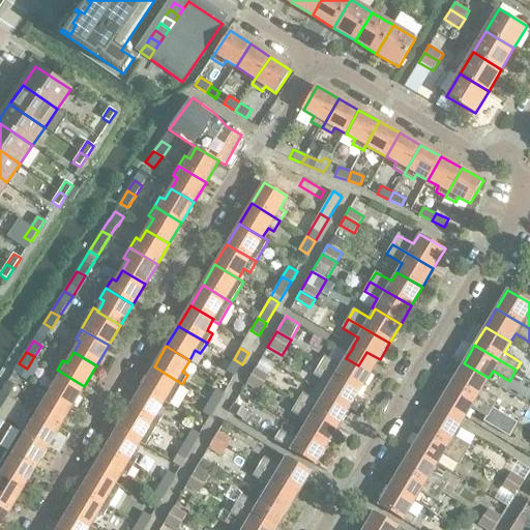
[(319,365),(360,390),(374,366),(380,359),(366,352),(358,365),(346,358),(342,366),(325,356),(319,365)]
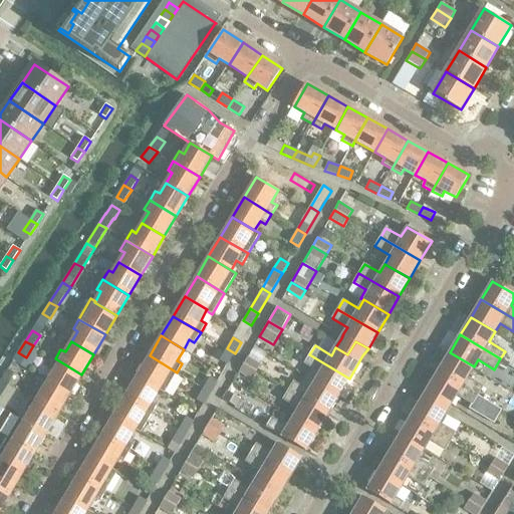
[(228,365),(235,353),(227,348),(220,360),(228,365)]
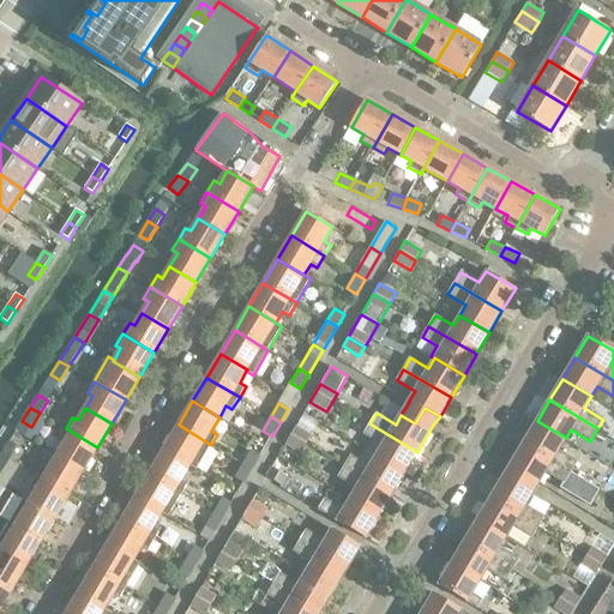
[(537,421),(524,441),(572,470),(578,462),(559,451),(566,438),(537,421)]
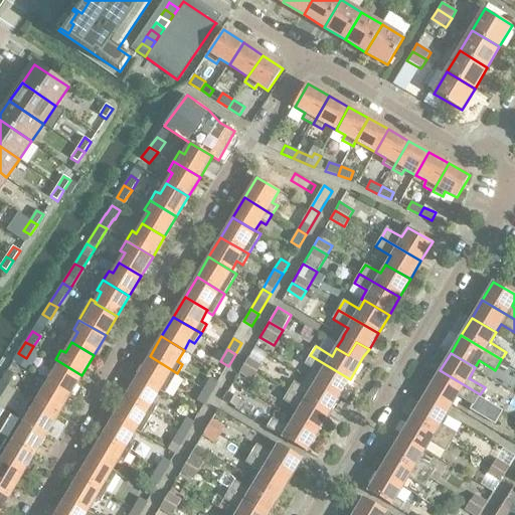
[(339,397),(350,379),(310,355),(305,365),(312,369),(307,377),(339,397)]
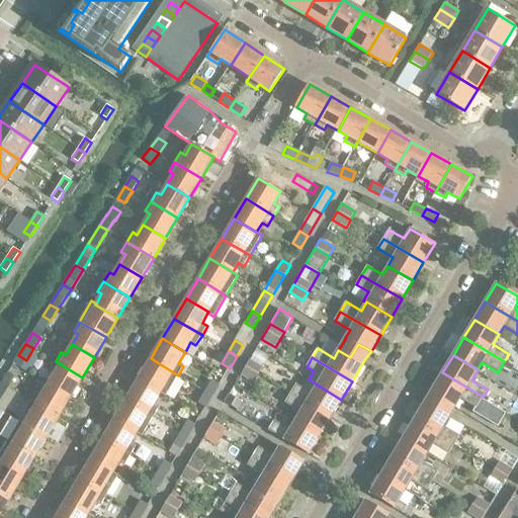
[(161,392),(167,395),(178,375),(151,358),(139,378),(161,392)]
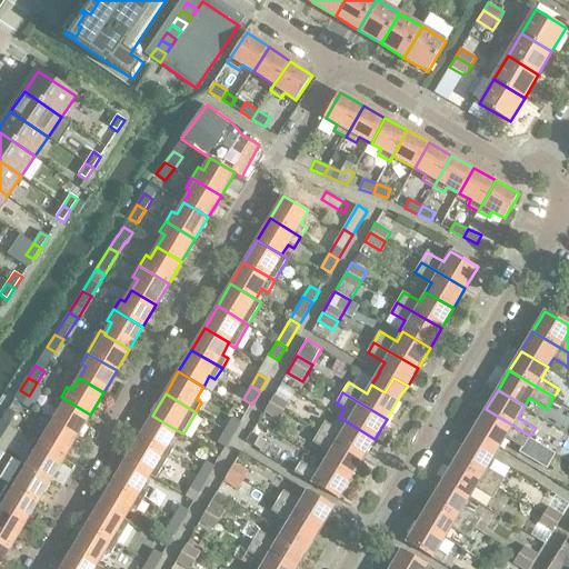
[(269,402),(285,411),(290,402),(275,393),(269,402)]
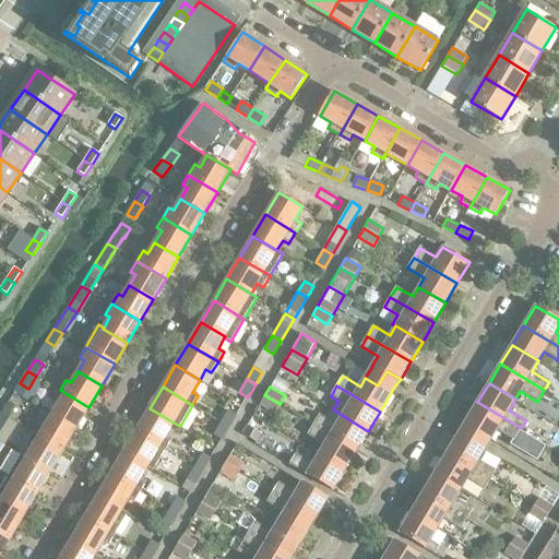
[(58,404),(51,414),(75,429),(88,407),(60,390),(54,401),(58,404)]
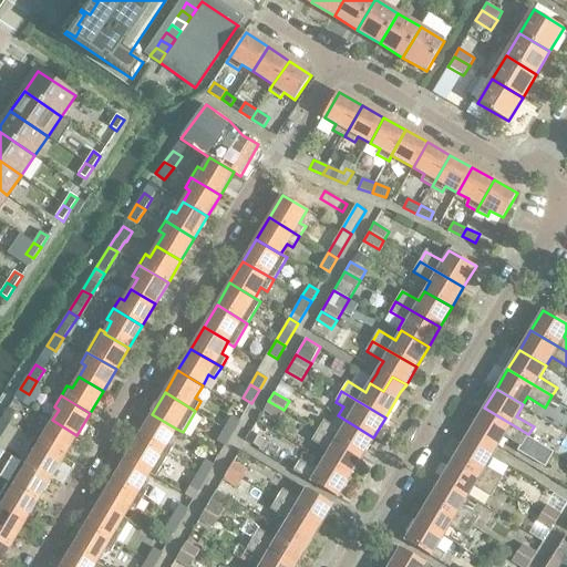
[(284,410),(268,401),(263,410),(278,420),(284,410)]
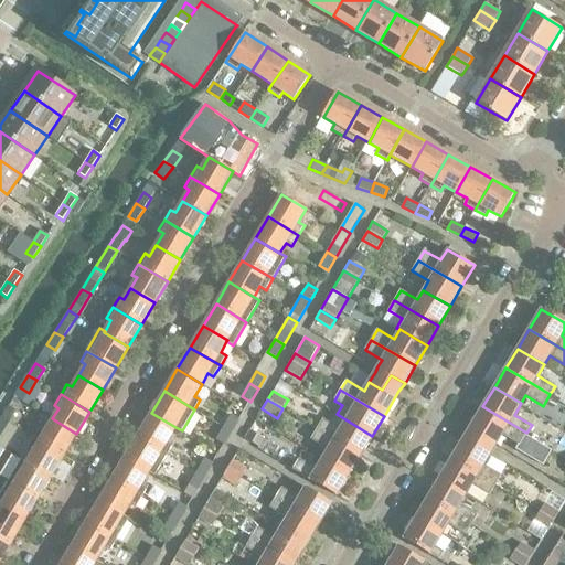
[(564,405),(561,403),(555,413),(564,418),(564,405)]
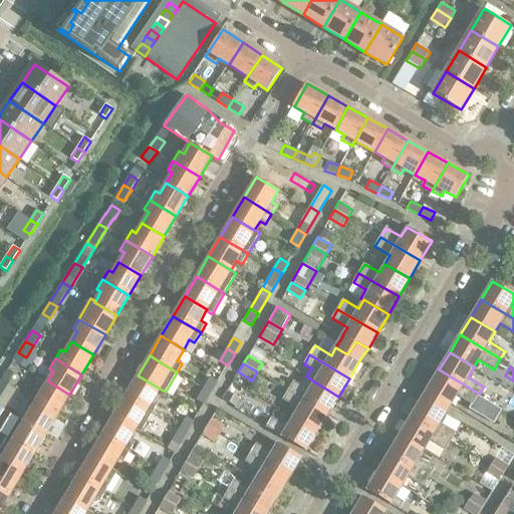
[(7,369),(0,379),(9,384),(15,374),(7,369)]
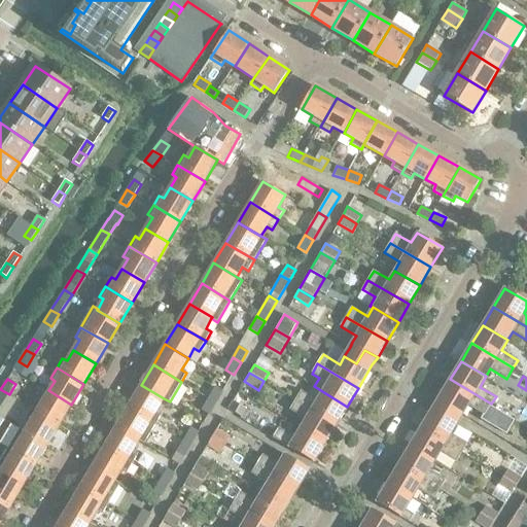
[(438,398),(436,402),(461,418),(468,406),(484,415),(481,419),(506,434),(515,420),(490,406),(491,403),(450,379),(438,398)]
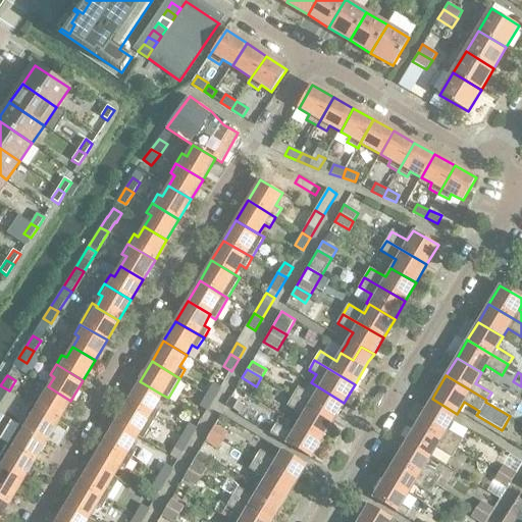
[(140,381),(127,402),(156,418),(161,409),(156,406),(162,395),(140,381)]
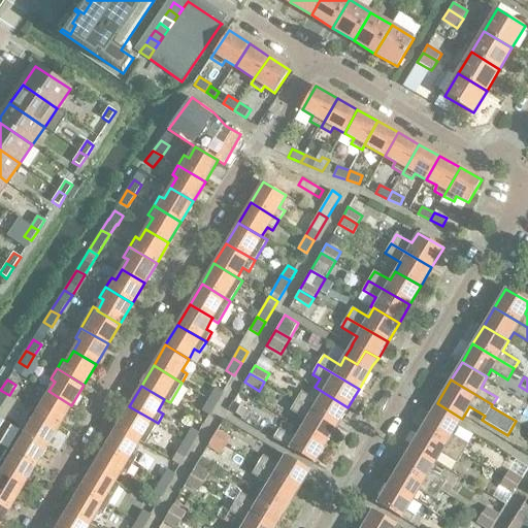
[(216,387),(209,398),(218,403),(224,392),(216,387)]
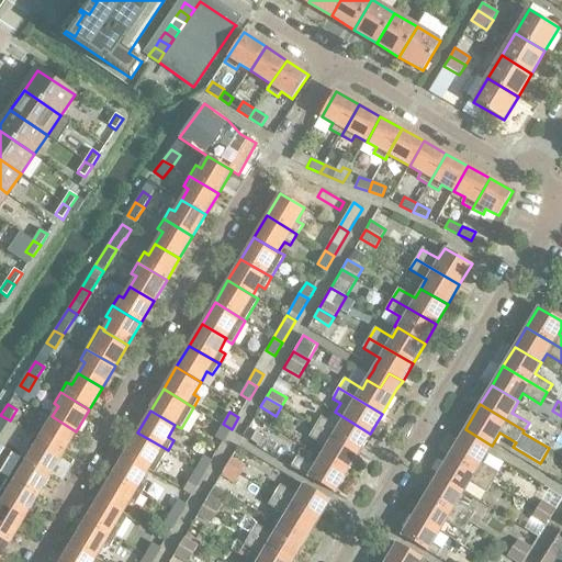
[(358,452),(370,434),(335,412),(329,422),(322,417),(315,427),(358,452)]
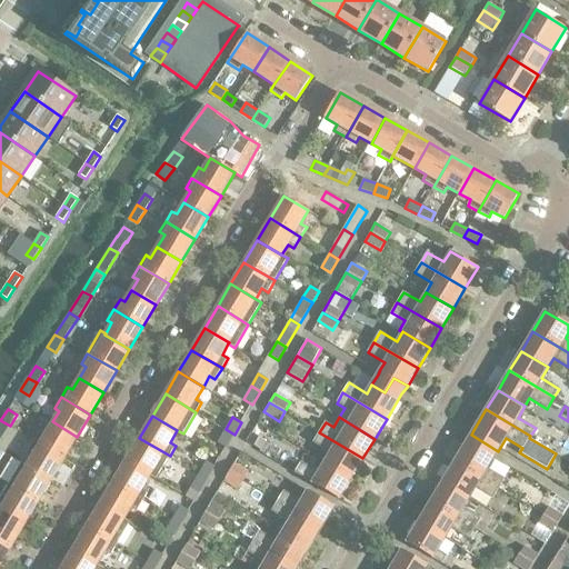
[(0,437),(1,439),(10,426),(0,420),(0,421),(0,437)]
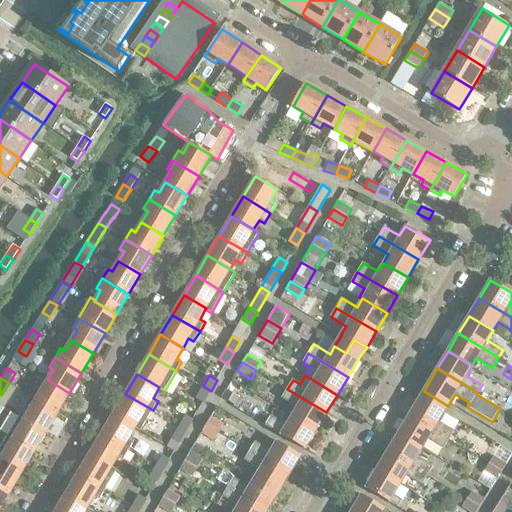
[(47,379),(41,390),(37,387),(31,397),(58,412),(69,393),(47,379)]
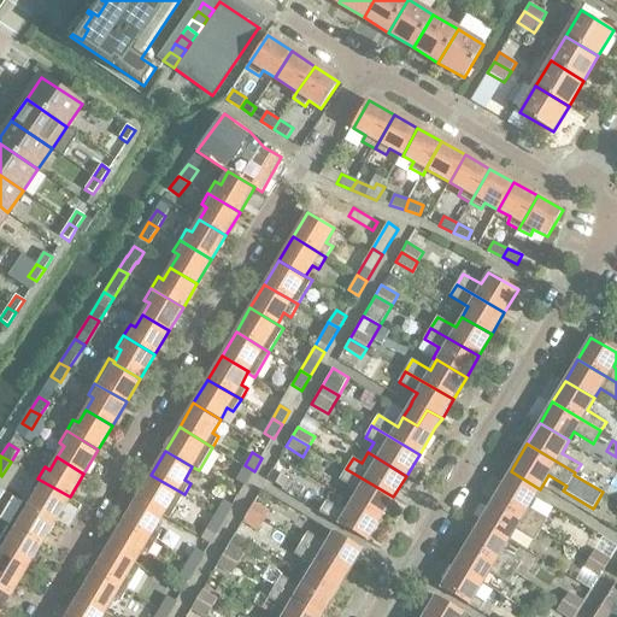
[(246,486),(254,471),(245,465),(236,480),(246,486)]
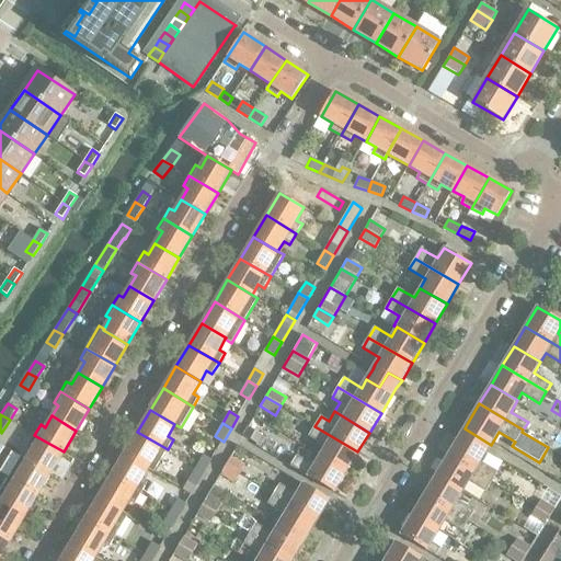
[(357,451),(315,426),(309,436),(327,447),(320,456),(346,471),(357,451)]
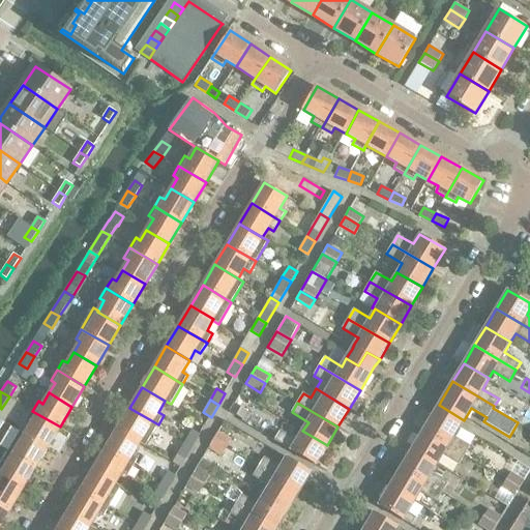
[(230,411),(244,420),(248,412),(234,404),(230,411)]
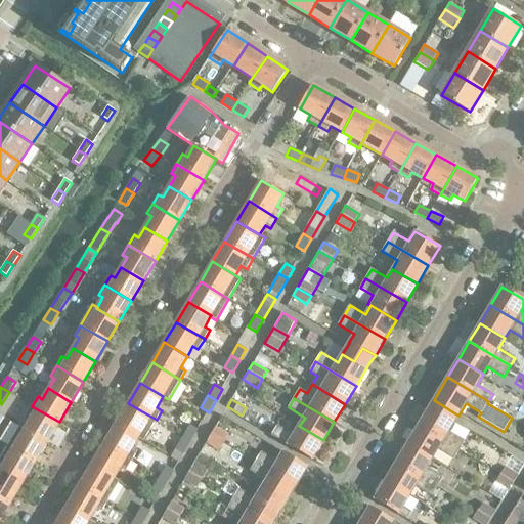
[(431,404),(419,426),(459,450),(465,441),(448,431),(459,416),(434,400),(431,404)]
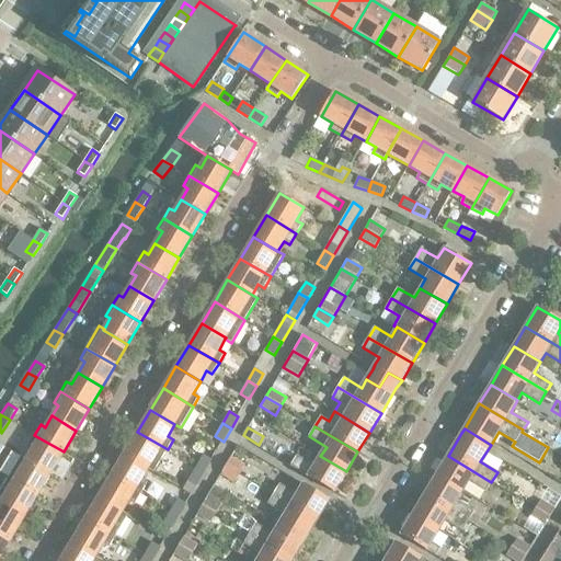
[(137,432),(124,453),(149,468),(148,469),(153,472),(168,449),(137,432)]
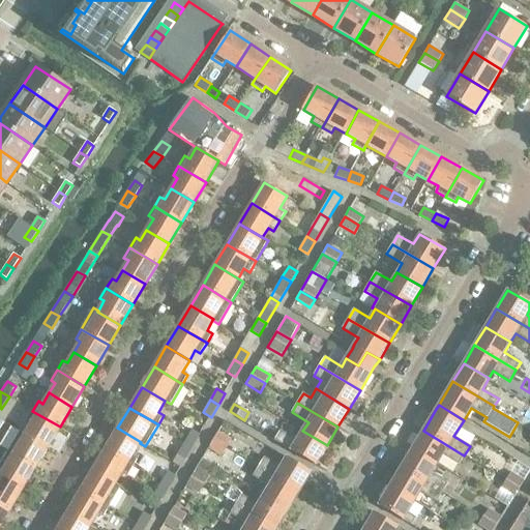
[(31,422),(25,434),(48,447),(60,427),(32,411),(27,420),(31,422)]
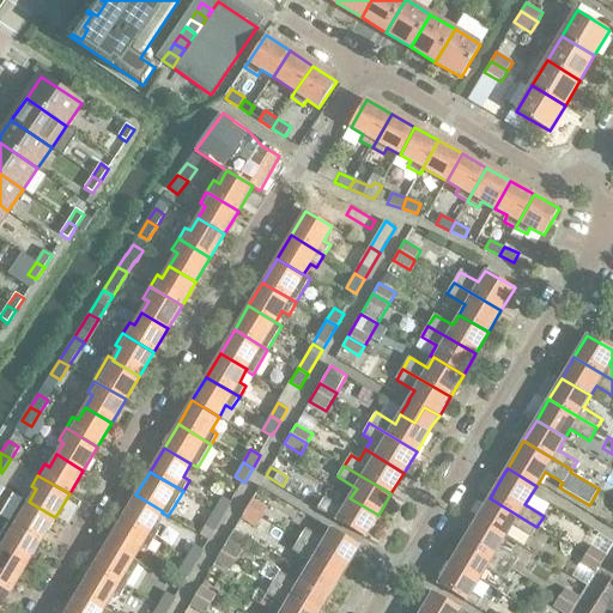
[(135,495),(122,519),(155,538),(161,528),(155,525),(162,513),(163,511),(135,495)]
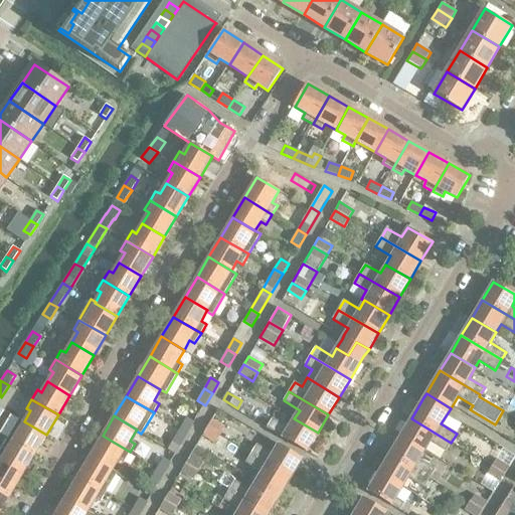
[(187,417),(180,428),(188,434),(195,422),(187,417)]
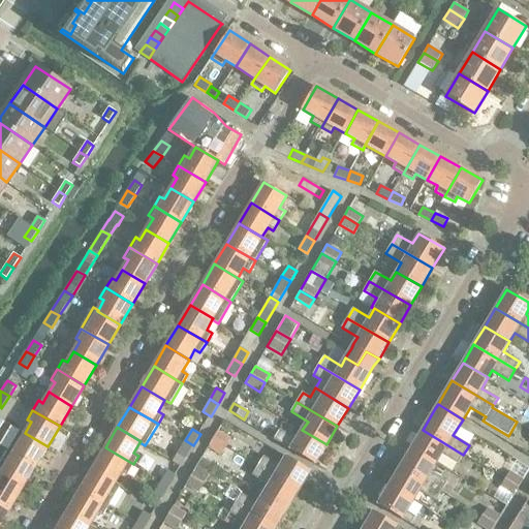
[(315,464),(318,459),(327,444),(302,430),(297,439),(280,429),(274,440),(315,464)]
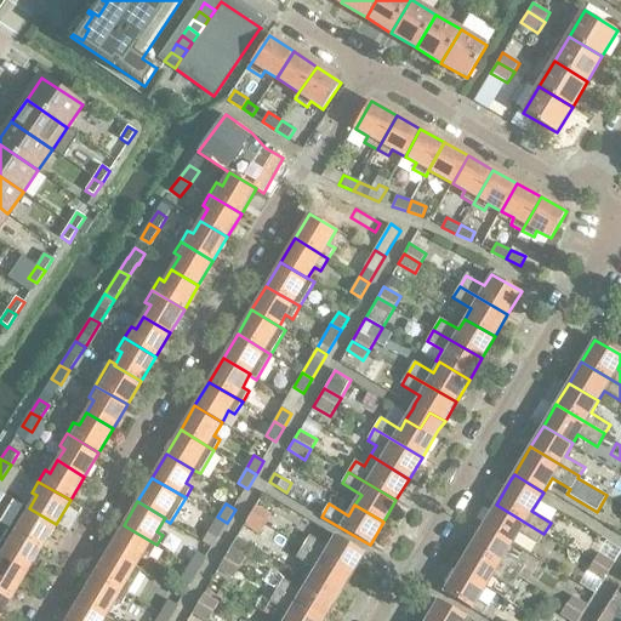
[(41,548),(56,524),(29,508),(23,505),(9,529),(41,548)]
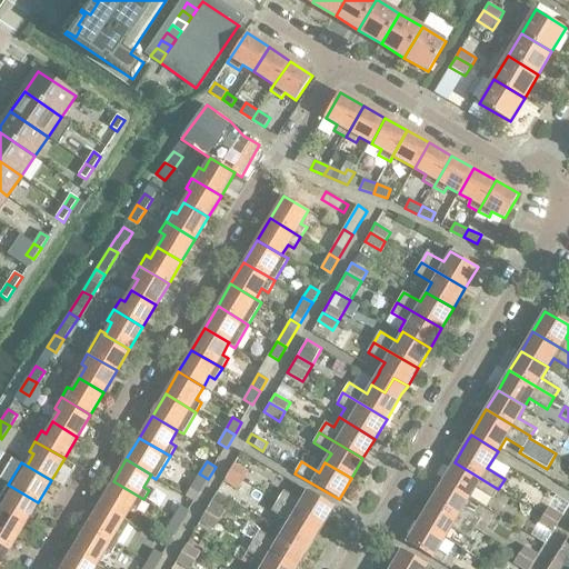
[(233,462),(229,471),(243,480),(249,471),(233,462)]
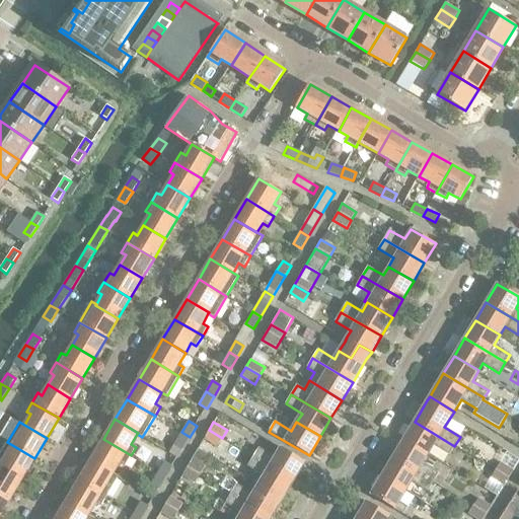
[(428,455),(433,446),(449,455),(454,446),(415,422),(403,440),(428,455)]
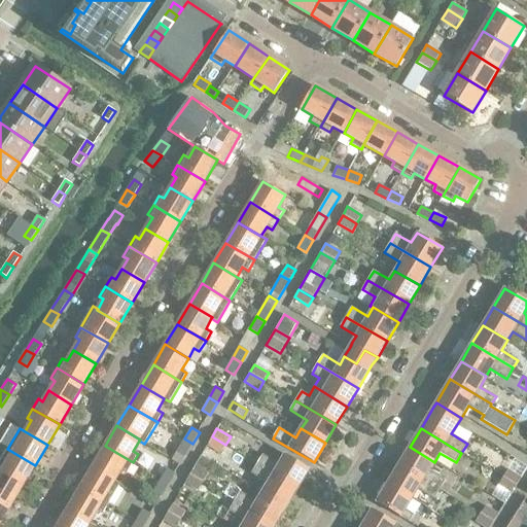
[(212,436),(201,455),(214,463),(225,445),(212,436)]
